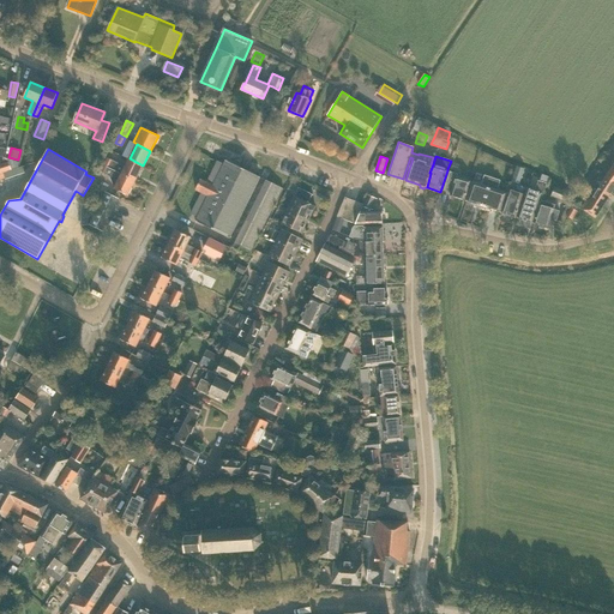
[(104,164),(110,168),(121,174),(136,180),(143,166),(130,158),(125,167),(116,163),(113,161),(108,158),(104,164)]
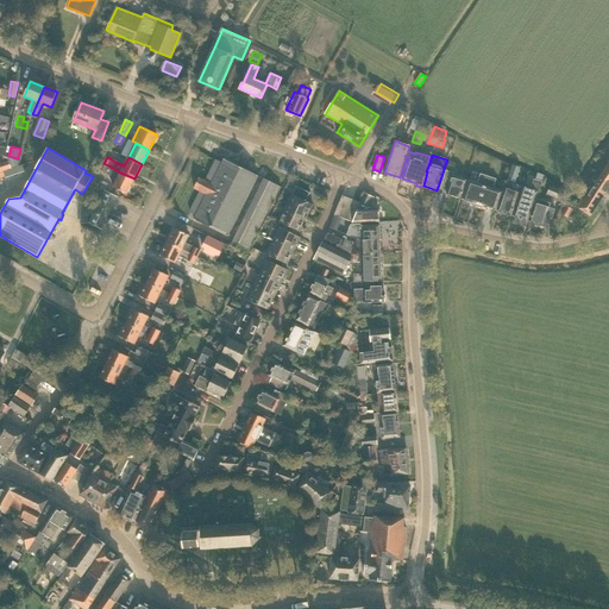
[(215,159),(205,181),(199,177),(194,188),(200,192),(189,212),(196,215),(194,219),(228,236),(258,176),(224,158),(221,163),(215,159)]
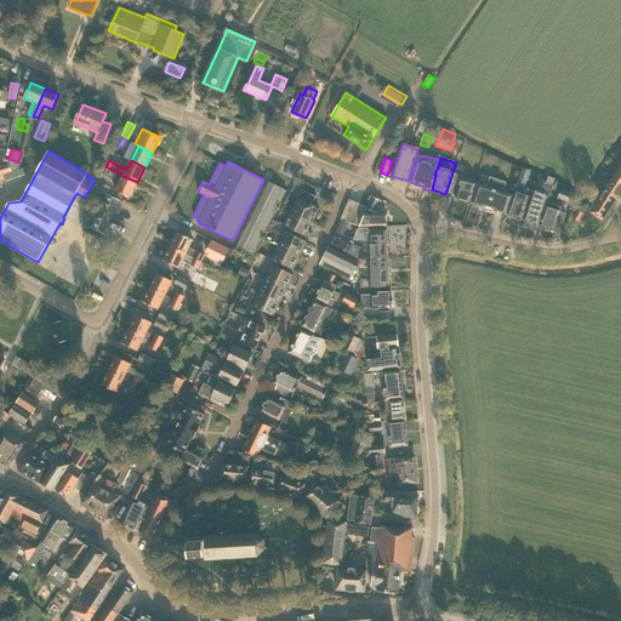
[(9,164),(0,166),(0,175),(11,171),(9,164)]
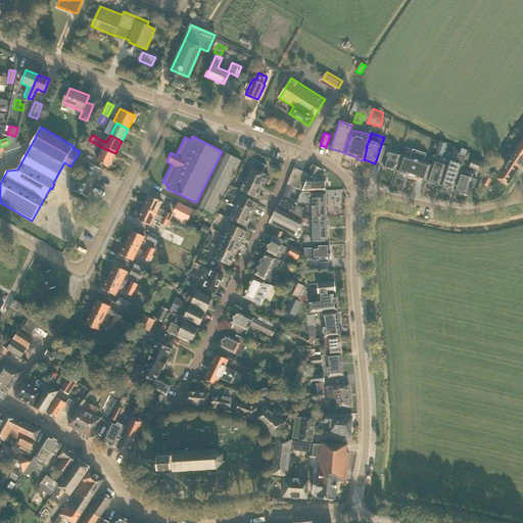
[(89,140),(86,146),(85,148),(90,151),(94,143),(89,140)]
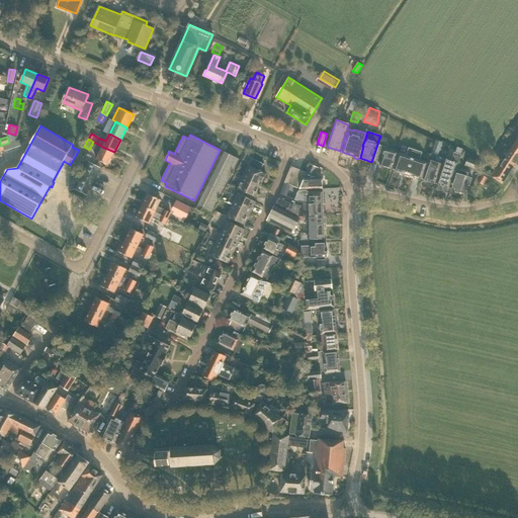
[(438,155),(442,143),(436,141),(431,153),(438,155)]
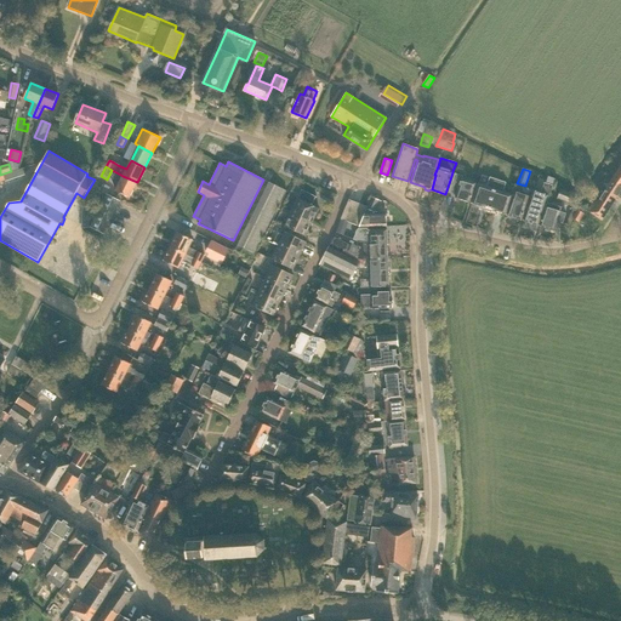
[(462,178),(463,176),(455,174),(449,193),(456,195),(455,198),(469,203),(476,183),(462,178)]
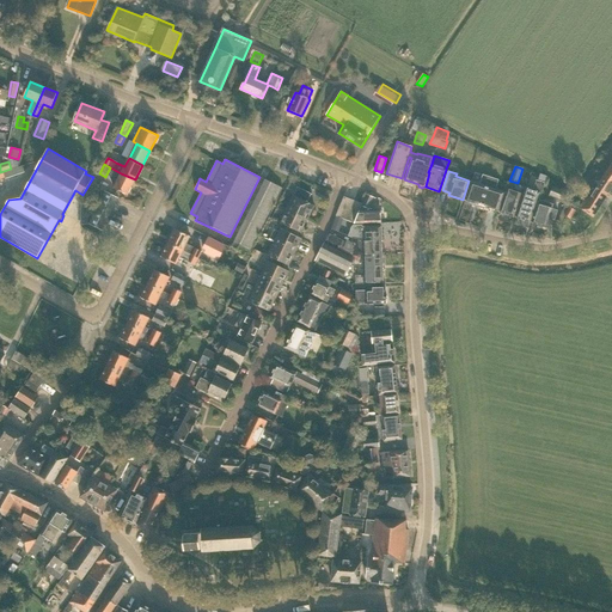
[(114,188),(128,195),(135,179),(121,173),(114,188)]
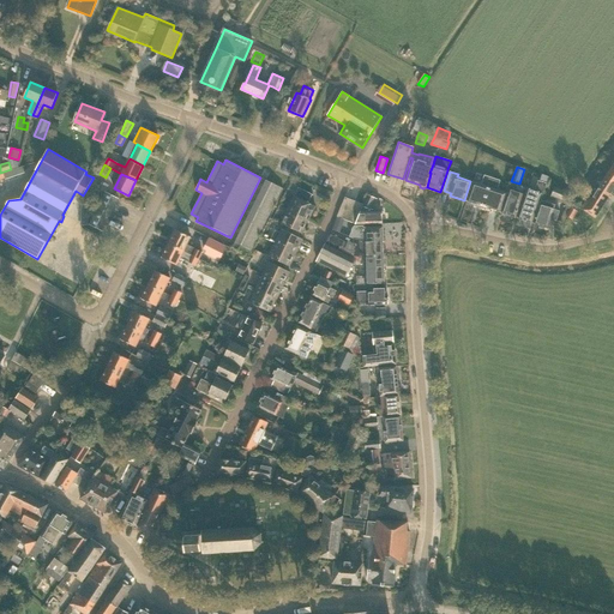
[(500,212),(500,210),(506,193),(498,190),(501,180),(485,175),(482,185),(473,181),(467,200),(481,205),(481,208),(485,209),(487,208),(500,212)]
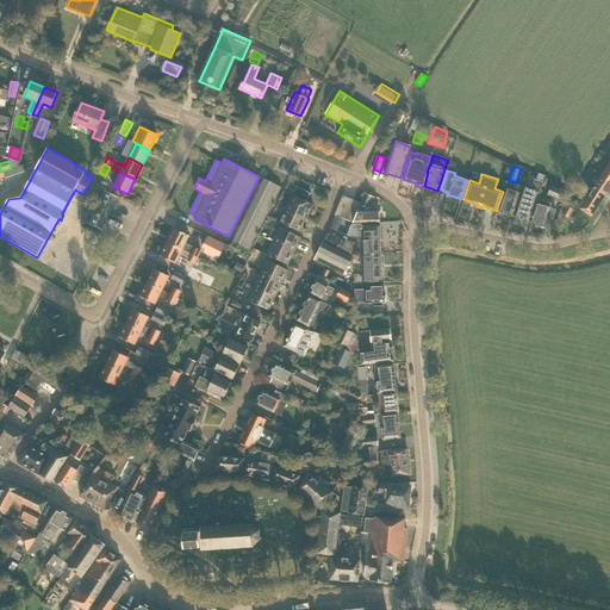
[(595,186),(607,193),(607,192),(609,194),(609,193),(609,182),(601,176),(595,186)]
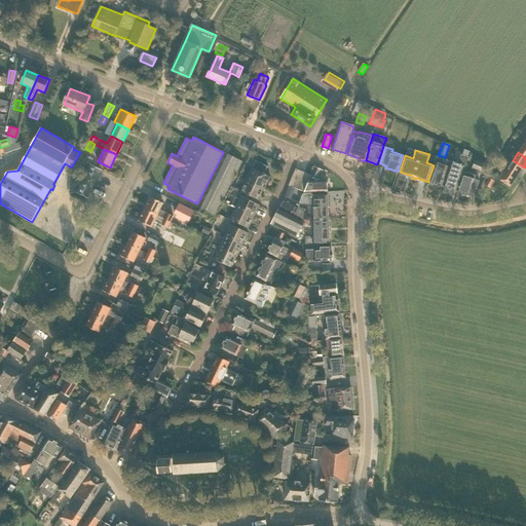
[(228,154),(216,178),(202,207),(216,214),(242,161),(228,154)]
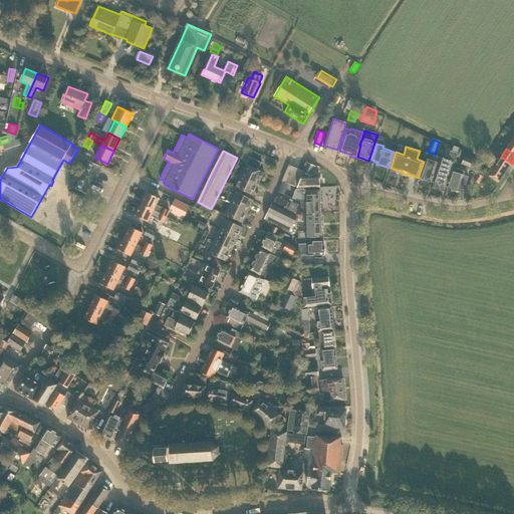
[(448,160),(442,158),(434,183),(445,186),(450,171),(452,171),(454,164),(457,154),(451,151),(448,160)]
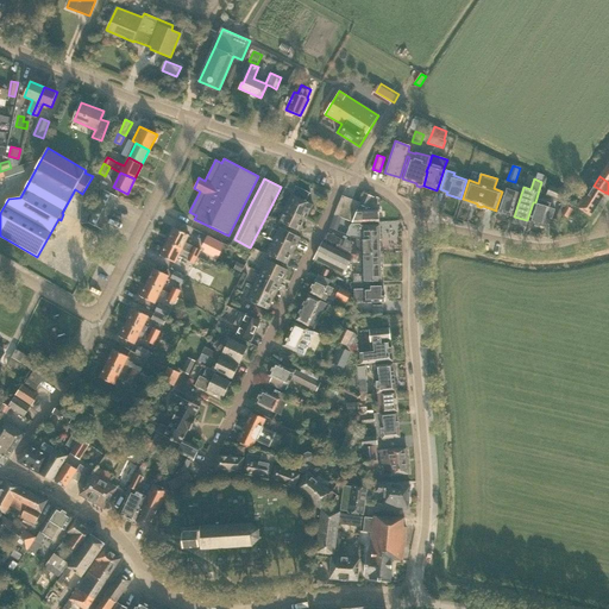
[(503,188),(502,192),(496,208),(497,209),(497,211),(512,215),(519,193),(510,189),(513,183),(507,181),(504,188),(503,188)]
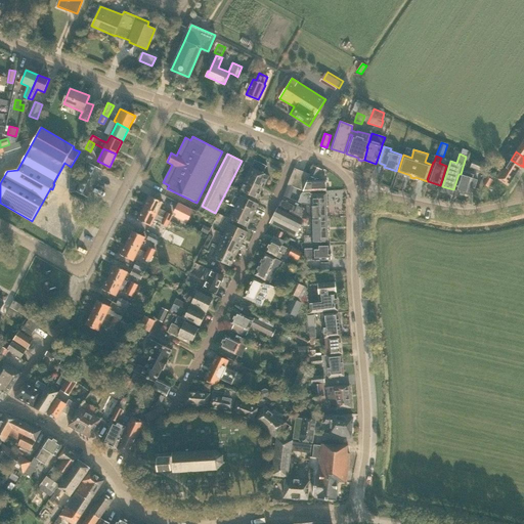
[(81,161),(76,158),(73,164),(77,167),(81,161)]
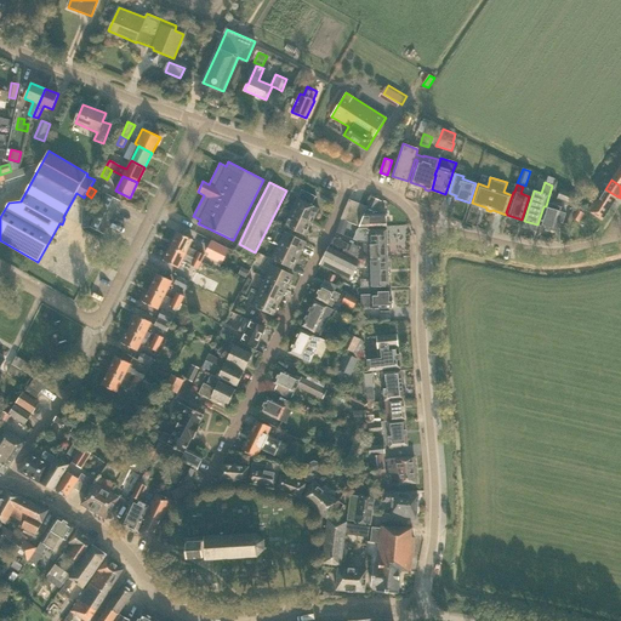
[(317,197),(302,189),(291,212),(313,222),(319,209),(312,205),(317,197)]
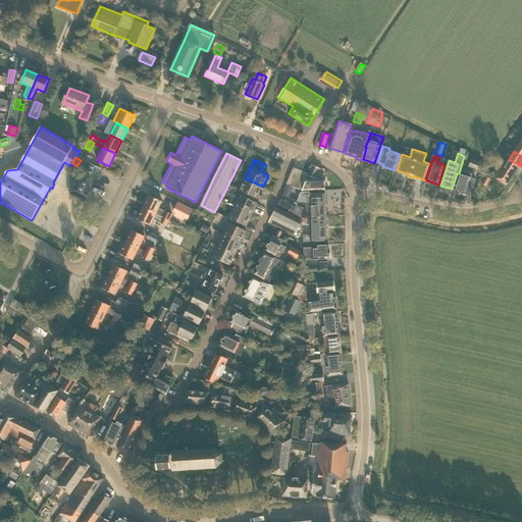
[(480,171),(482,164),(471,159),(469,166),(480,171)]
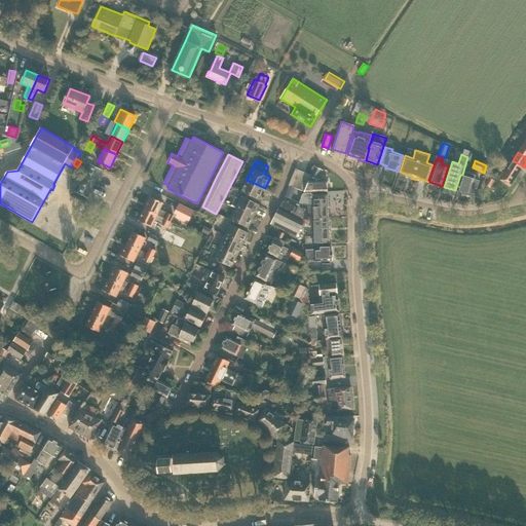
[(506,170),(517,176),(523,166),(513,160),(506,170)]
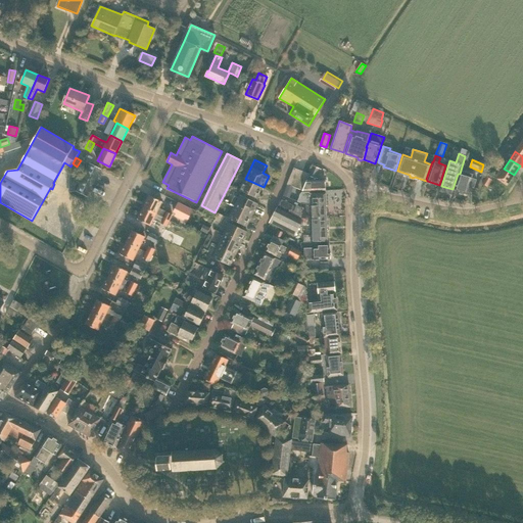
[(101,170),(91,163),(90,163),(87,170),(98,175),(101,170)]
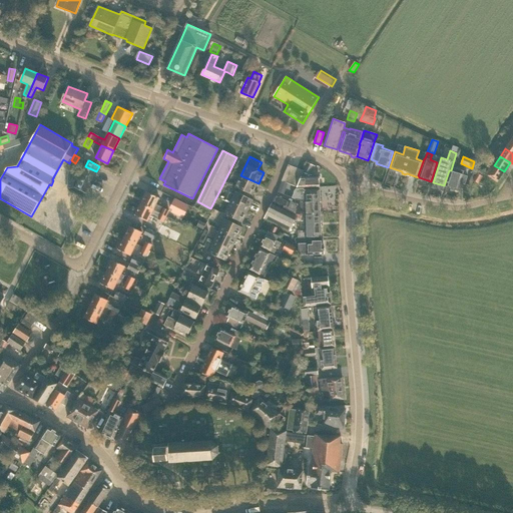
[(309,175),(312,175),(316,165),(307,162),(304,170),(298,186),(297,186),(304,187),(320,186),(320,176),(309,176),(309,175)]
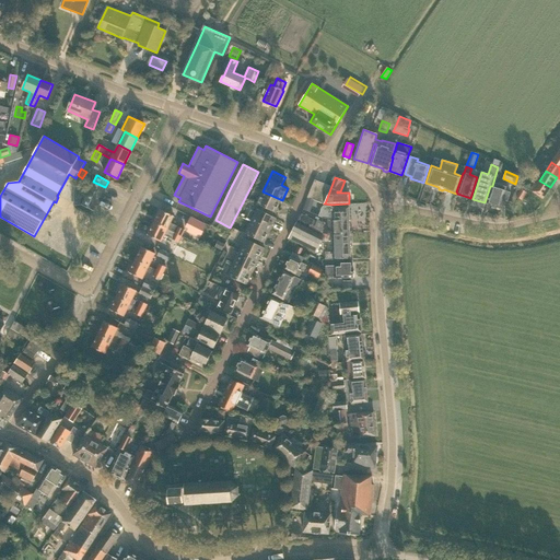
[(531,188),(534,190),(533,191),(543,198),(550,187),(539,181),(537,179),(531,188)]
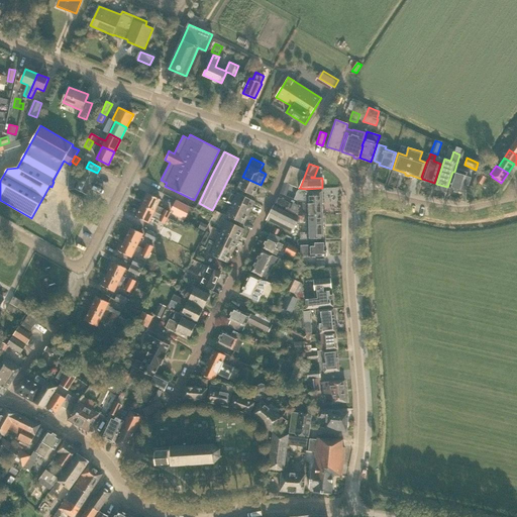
[(300,188),(306,172),(291,167),(284,183),(300,188)]
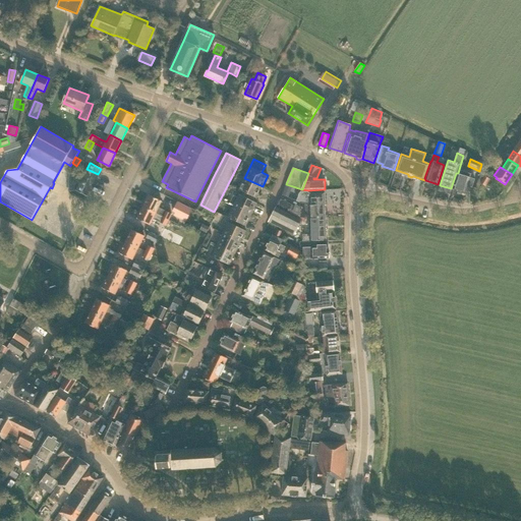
[(98,174),(87,169),(83,174),(95,179),(98,174)]
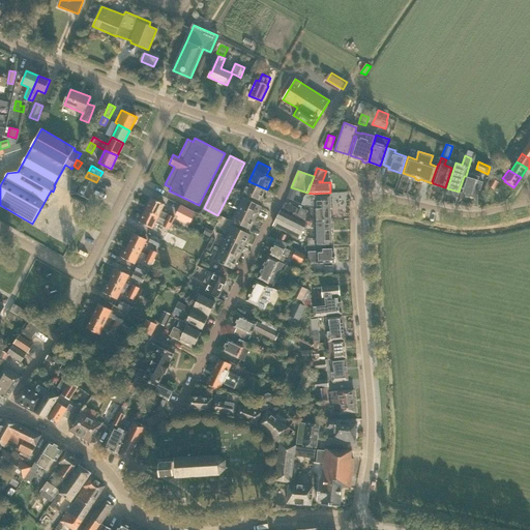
[(96,182),(85,177),(83,182),(93,188),(96,182)]
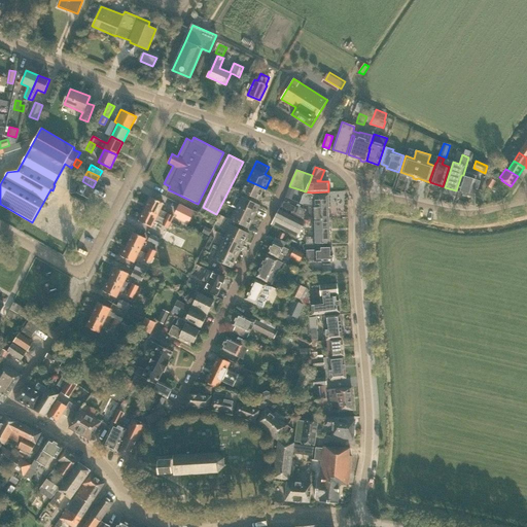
[(476,179),(463,176),(458,191),(470,196),(476,179)]
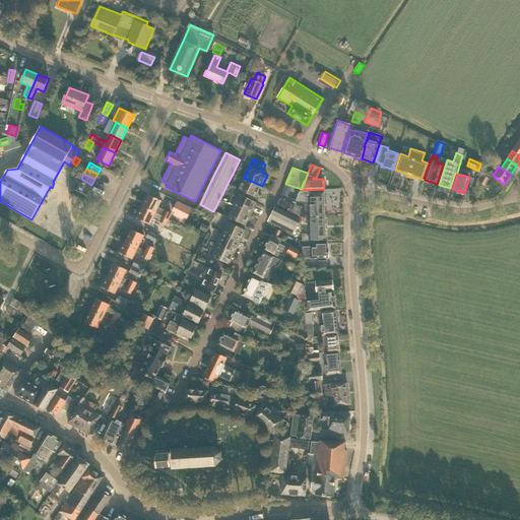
[(490,179),(483,176),(479,183),(484,186),(490,179)]
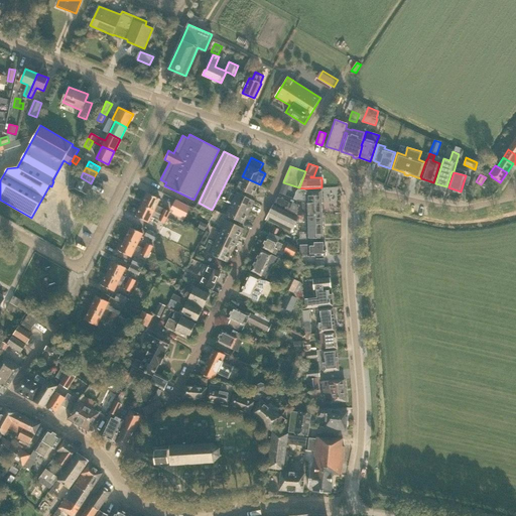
[(236,187),(241,189),(246,192),(244,197),(250,199),(252,196),(254,197),(260,184),(242,176),(236,187)]
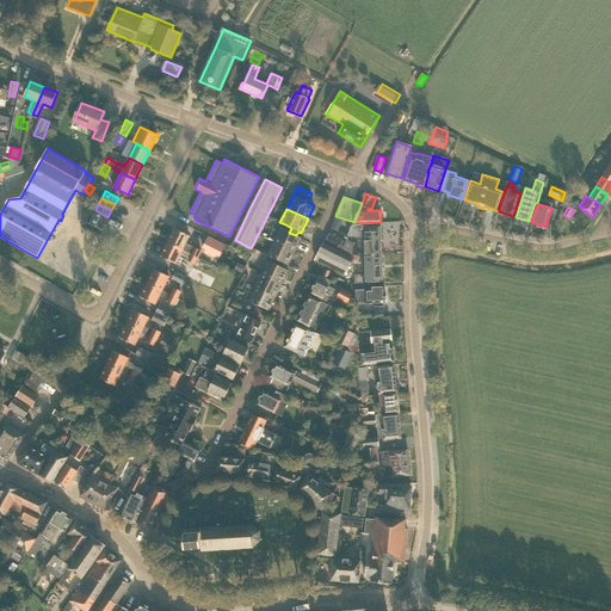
[(96,210),(92,217),(105,223),(107,217),(96,210)]
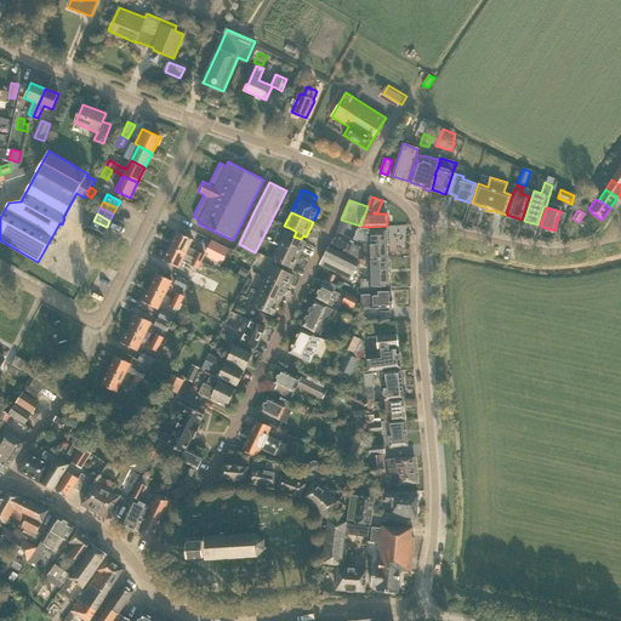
[(567,221),(560,218),(557,231),(563,233),(567,221)]
